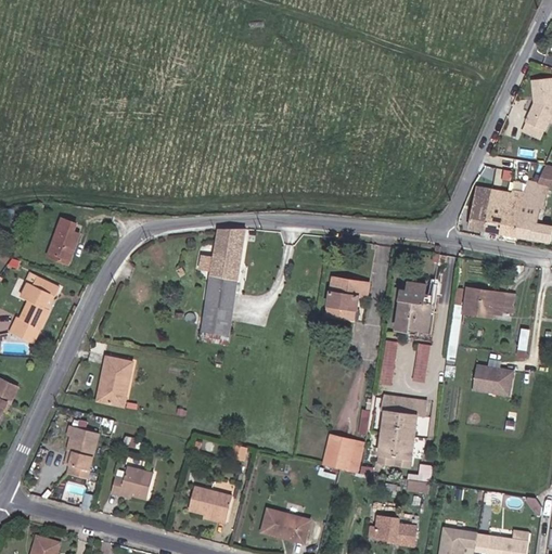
[(551,82),(535,85),(537,107),(527,127),(547,136),(551,125),(551,82)]
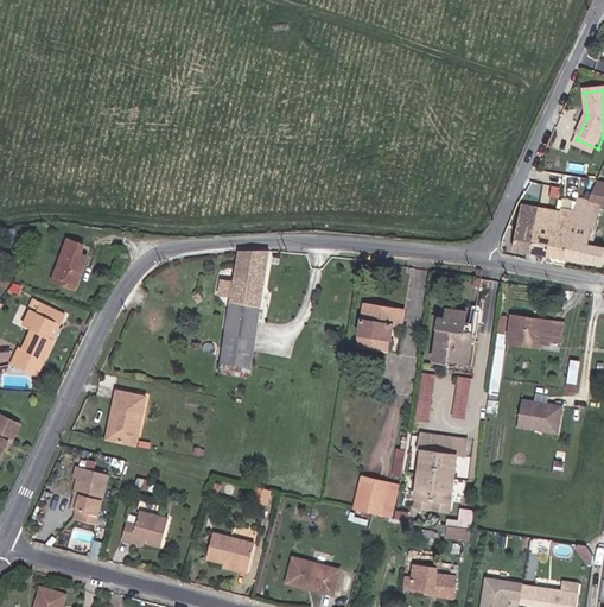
[(598,149),(577,139),(573,149),(595,158),(598,149)]
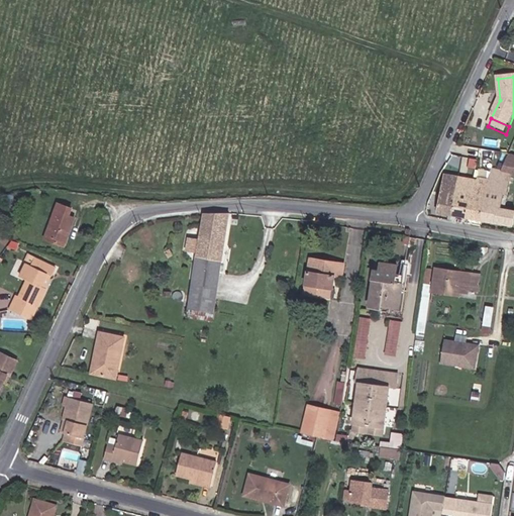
[(493,176),(484,219),(513,225),(513,209),(506,208),(511,174),(513,174),(513,164),(509,163),(507,173),(494,170),(493,176)]
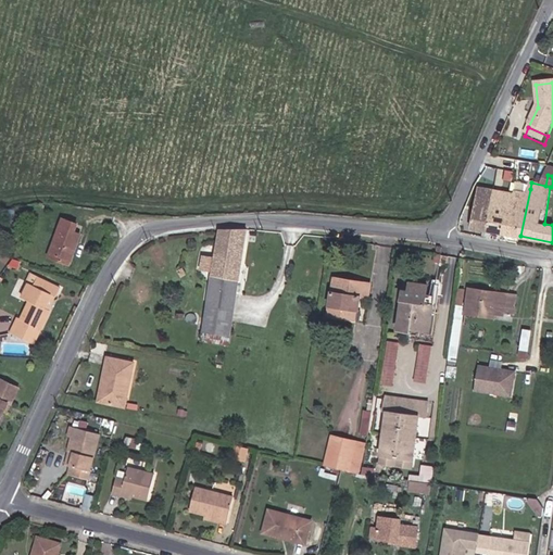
[(466,218),(464,225),(520,236),(530,189),(524,187),(522,192),(515,191),(515,194),(479,187),(473,219),(466,218)]
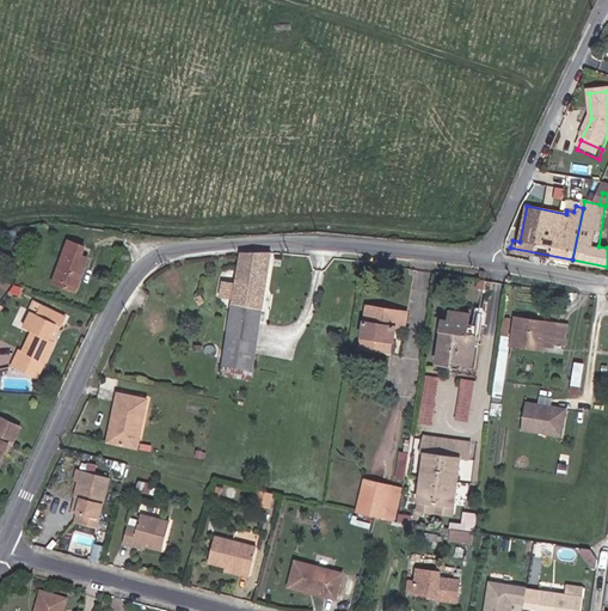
[(67,280),(62,288),(77,295),(92,262),(86,260),(91,251),(77,244),(61,276),(67,280)]
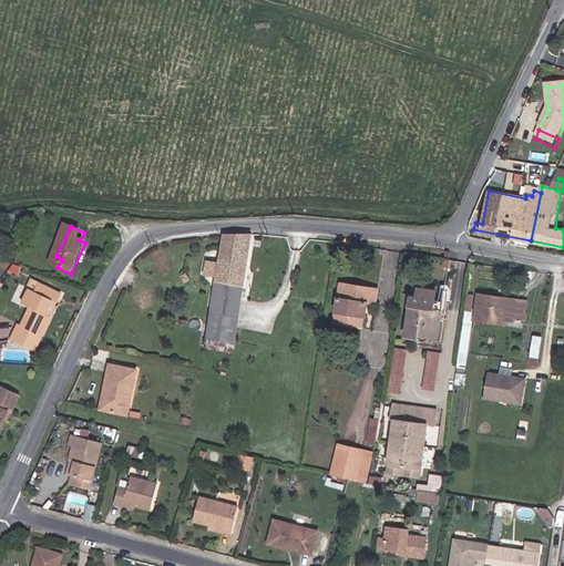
[(243,296),(255,234),(226,234),(221,264),(218,277),(215,291),(243,296)]
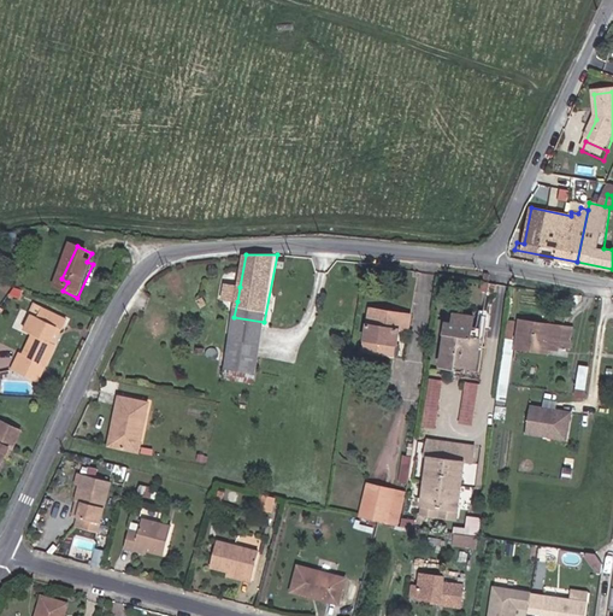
[(57,288),(63,291),(68,282),(62,279),(57,288)]
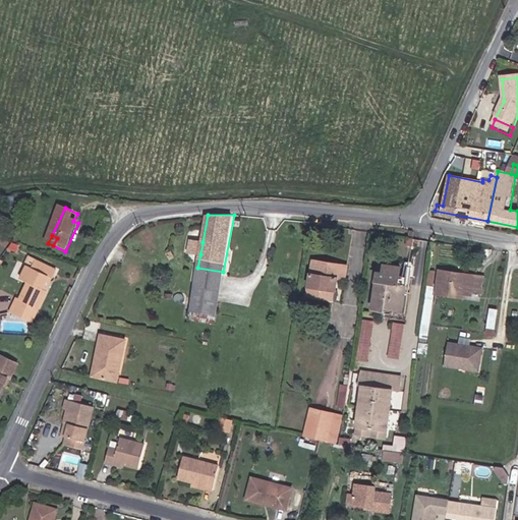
[(200,254),(203,242),(192,240),(189,252),(200,254)]
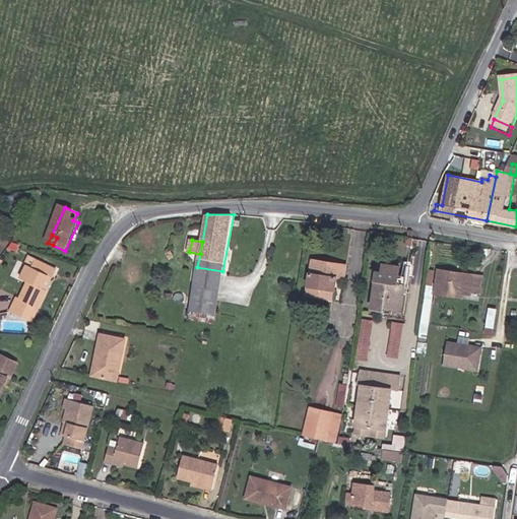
[(340,264),(311,259),(306,296),(329,300),(331,288),(328,287),(329,277),(339,278),(340,264)]
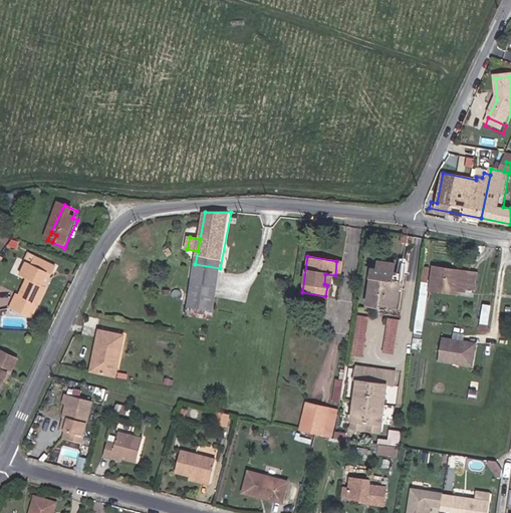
[(24,257),(20,266),(26,269),(29,260),(24,257)]
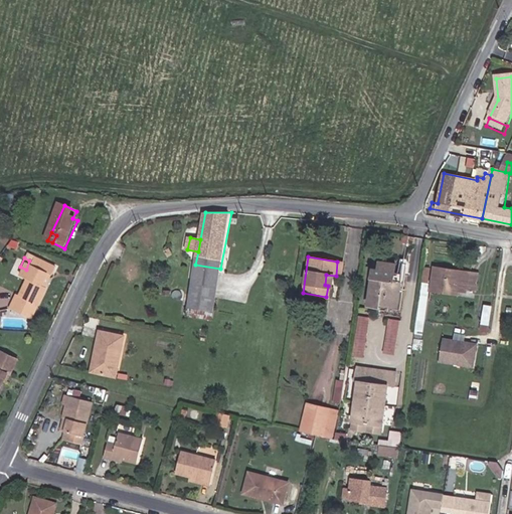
[(383,304),(388,262),(372,260),(366,304),(376,305),(376,303),(383,304)]
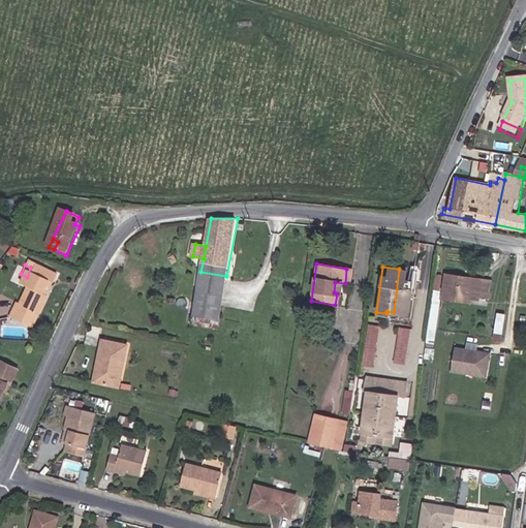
[(5,321),(21,330),(28,315),(34,318),(42,302),(35,298),(45,276),(30,268),(27,277),(21,274),(13,287),(23,291),(16,307),(12,306),(5,321)]
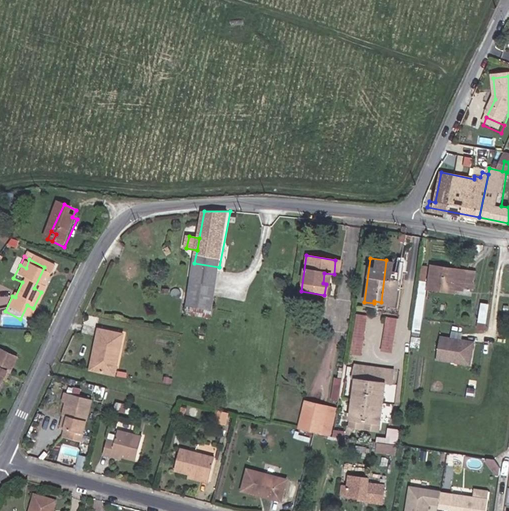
[(413,319),(420,320),(428,261),(421,259),(413,319)]
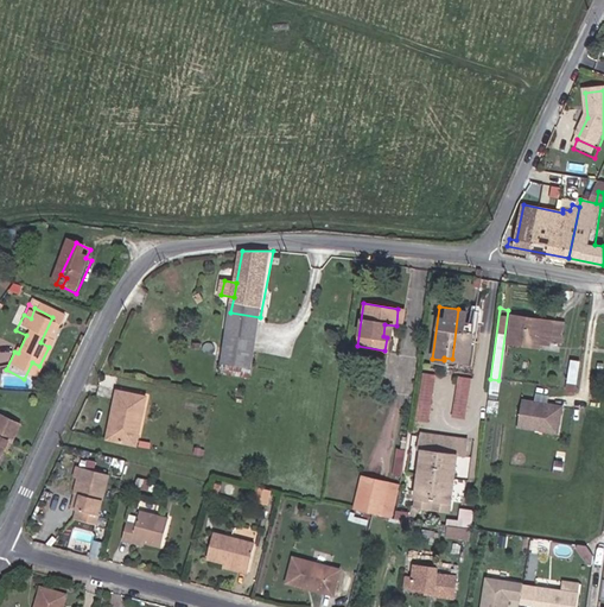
[(464,310),(458,309),(452,359),(468,361),(474,322),(463,321),(464,310)]
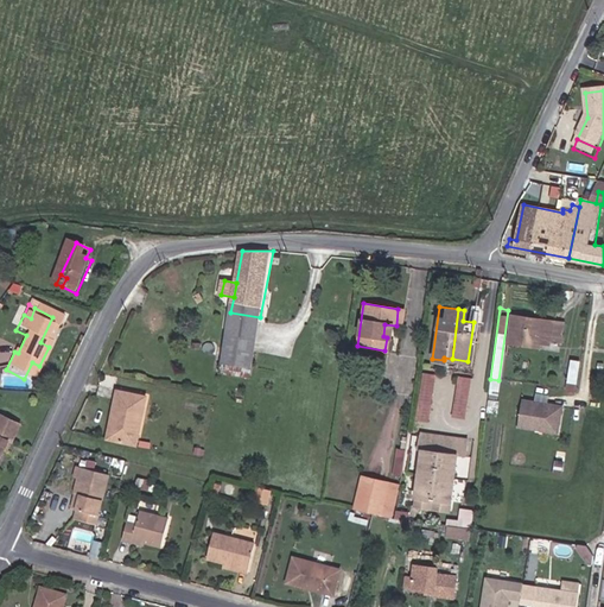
[(522,336),(541,339),(552,341),(553,336),(561,337),(565,318),(513,310),(509,339),(521,341),(522,336)]
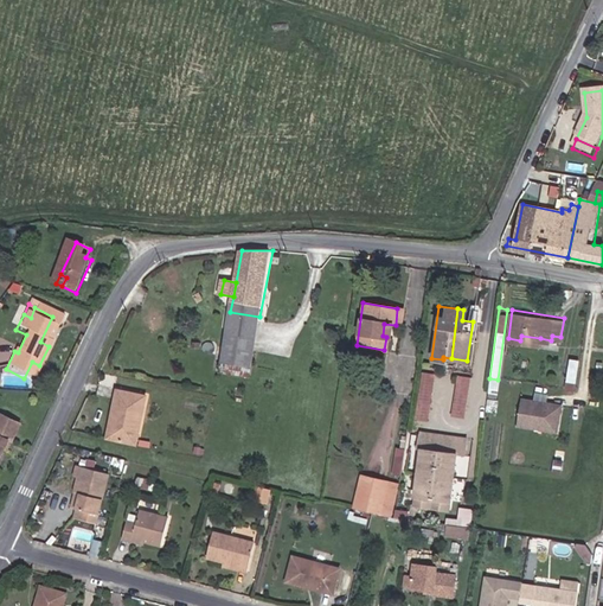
[(220,363),(250,368),(260,317),(230,312),(220,363)]
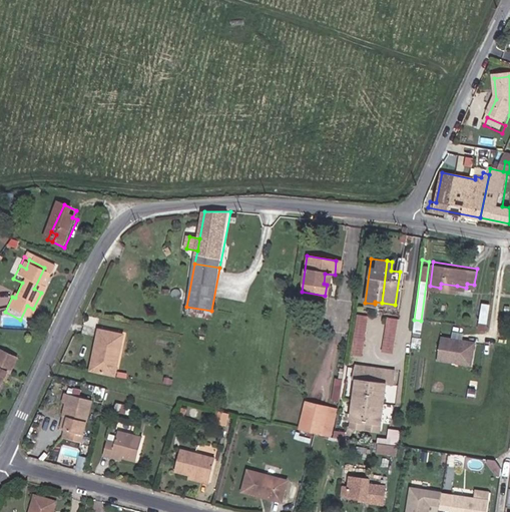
[(34,289),(41,293),(51,271),(44,268),(34,289)]
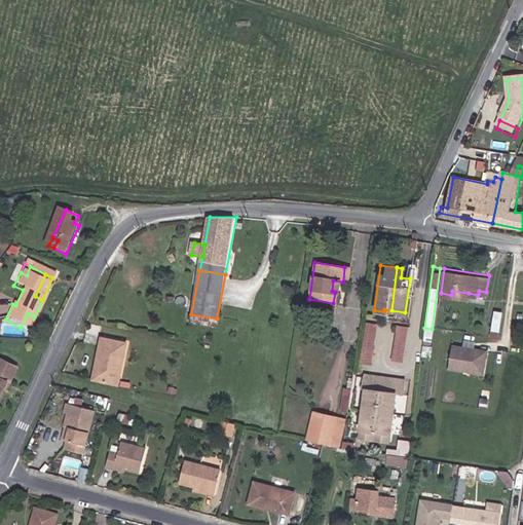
[(497,330),(500,311),(492,310),(489,329),(497,330)]
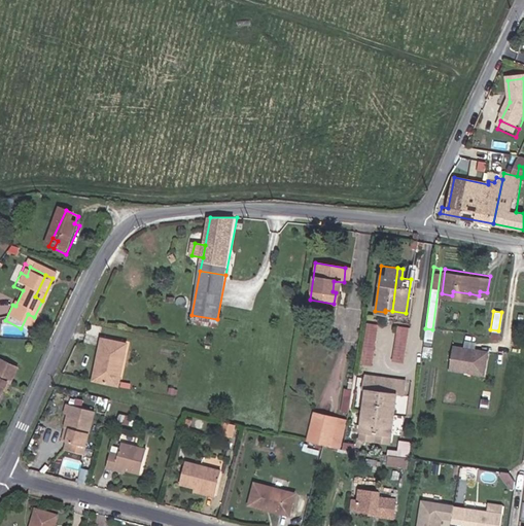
[(28,314),(21,328),(28,331),(34,317),(28,314)]
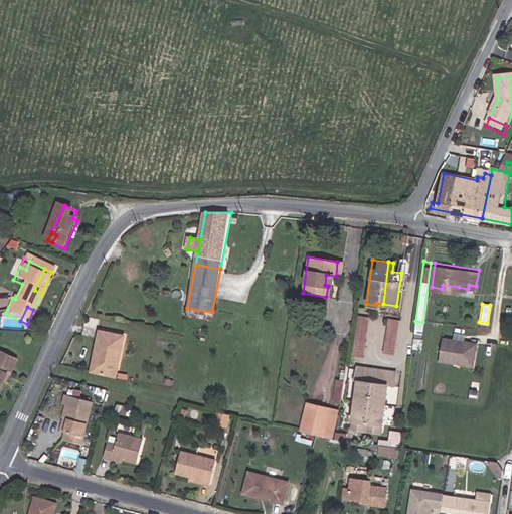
[(370,355),(374,314),(363,313),(359,354),(370,355)]
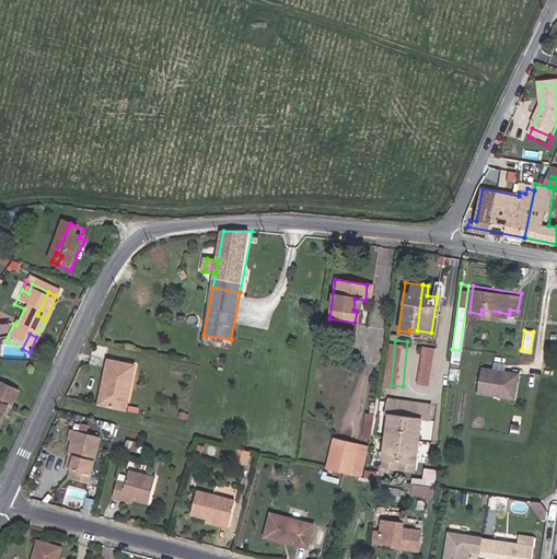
[(428,344),(422,382),(436,383),(441,346),(428,344)]
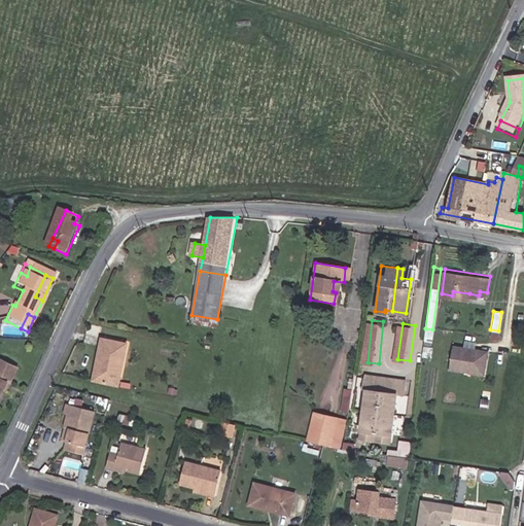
[(425,328),(423,342),(430,343),(432,329),(425,328)]
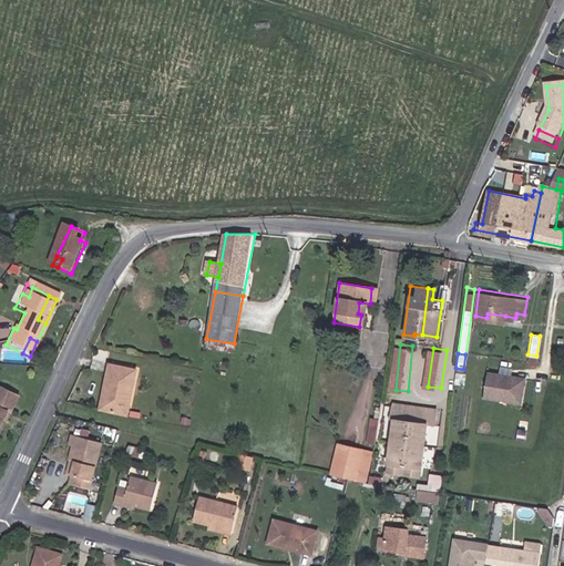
[(112,383),(108,408),(129,412),(139,368),(111,362),(106,382),(112,383)]
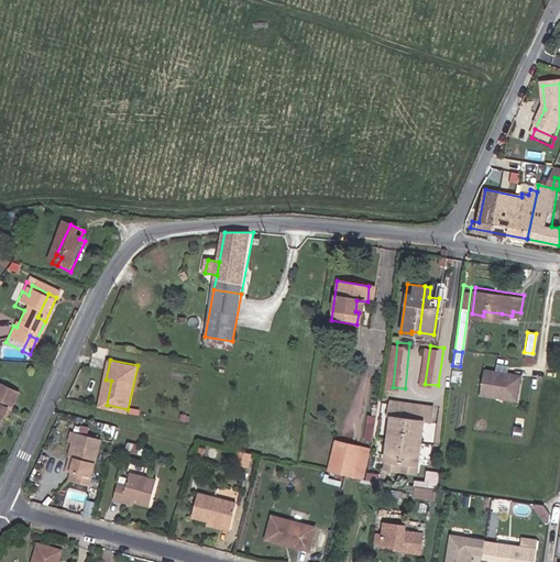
[(504,374),(505,366),(494,364),(493,375),(504,377),(504,374)]
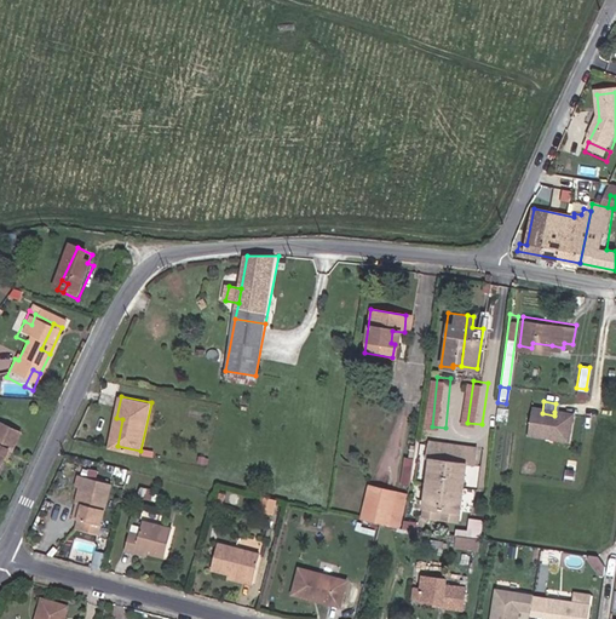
[(566,441),(570,414),(554,412),(554,416),(542,413),(530,412),(527,435),(566,441)]
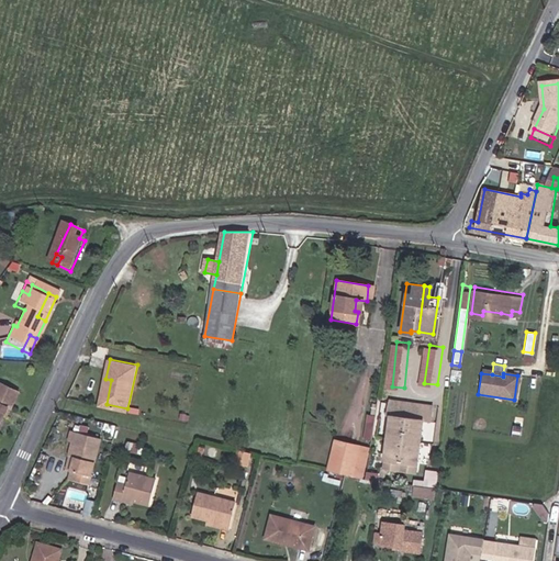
[(100,402),(107,404),(111,380),(105,379),(100,402)]
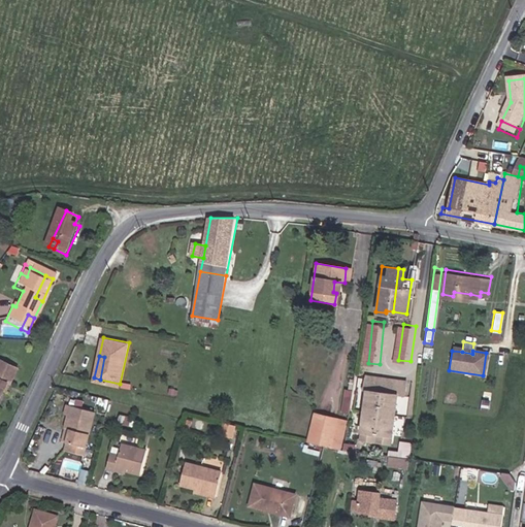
[(0,389),(2,385),(7,387),(14,372),(0,365),(0,389)]
